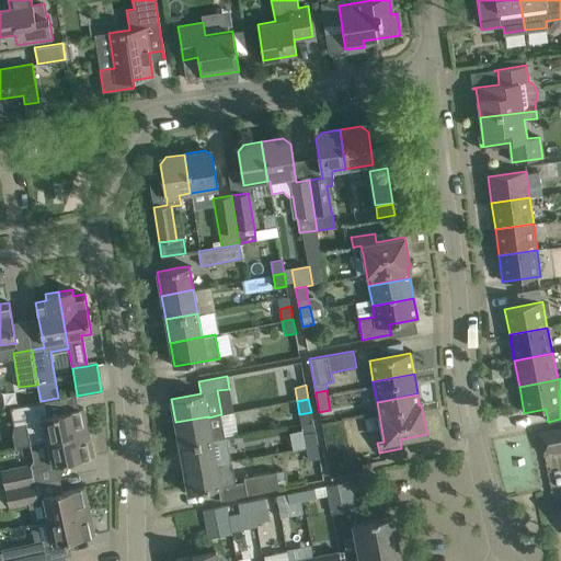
[(25,423),(30,445),(88,432),(82,408),(47,415),(45,401),(11,409),(14,425),(25,423)]
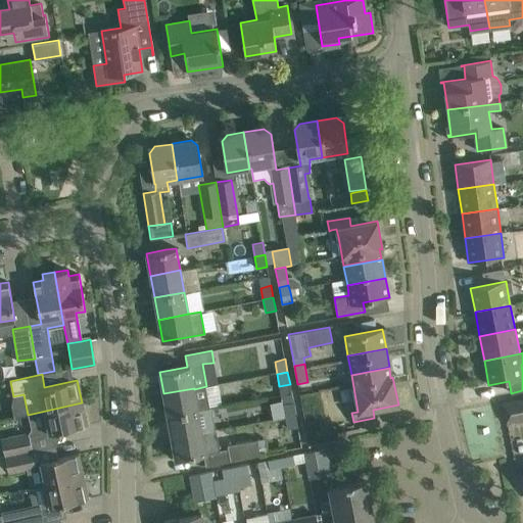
[(163,393),(168,416),(209,408),(206,386),(194,389),(194,388),(163,393)]
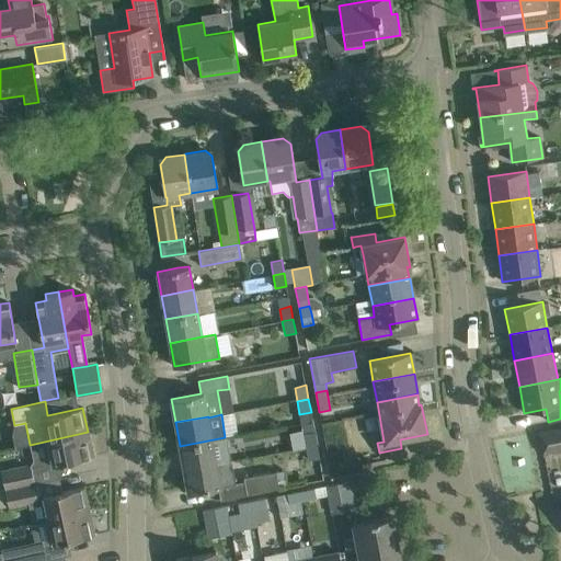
[(300,424),(302,435),(304,435),(304,434),(315,432),(312,422),(300,424)]
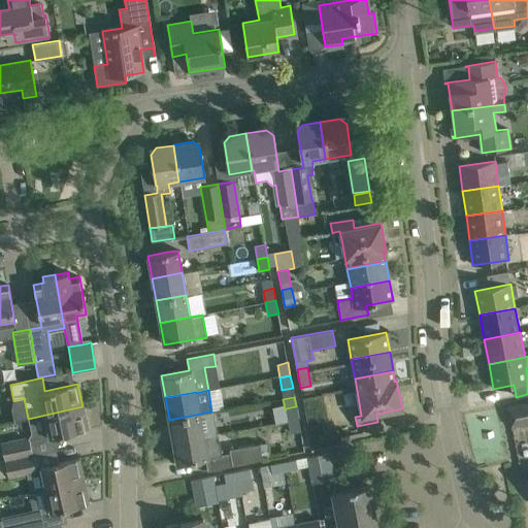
[(527,402),(506,406),(510,427),(527,424),(527,402)]
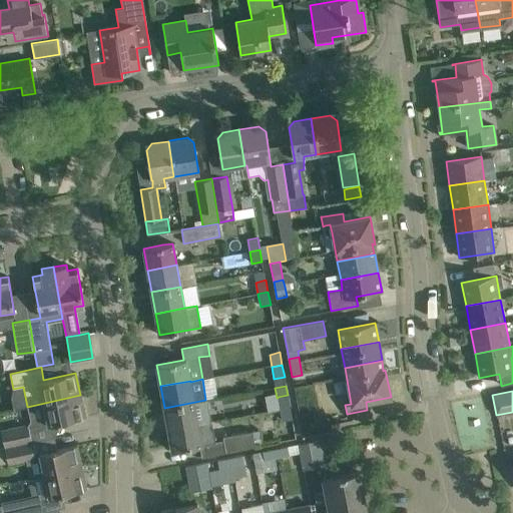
[(1,430),(4,447),(31,442),(28,429),(85,417),(80,395),(27,407),(30,421),(28,424),(1,430)]
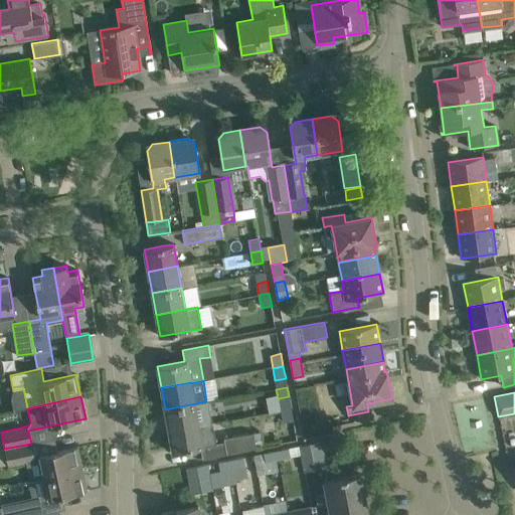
[(281,410),(291,408),(289,396),(279,398),(279,399),(281,410)]
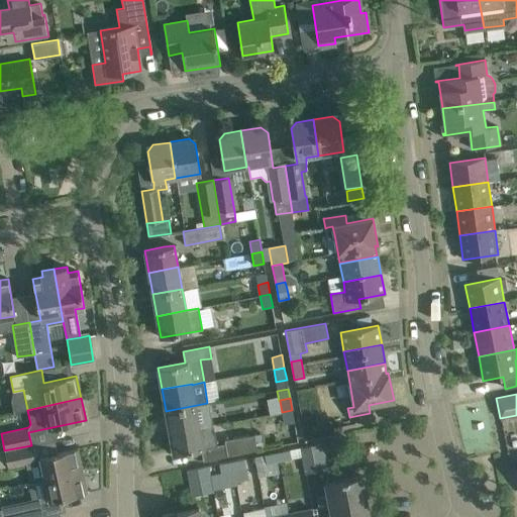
[(166,411),(169,433),(200,427),(196,406),(166,411)]
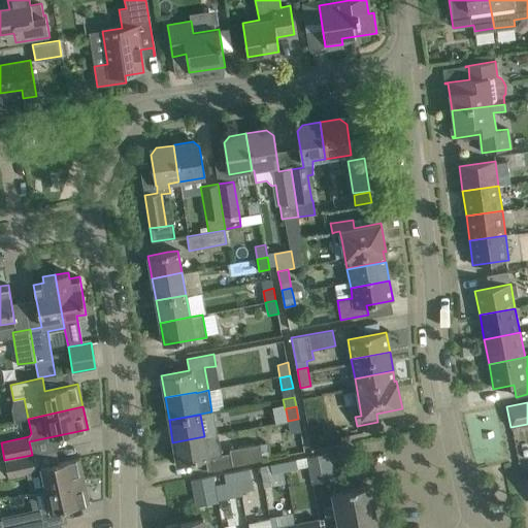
[(301,431),(298,419),(288,421),(290,433),(301,431)]
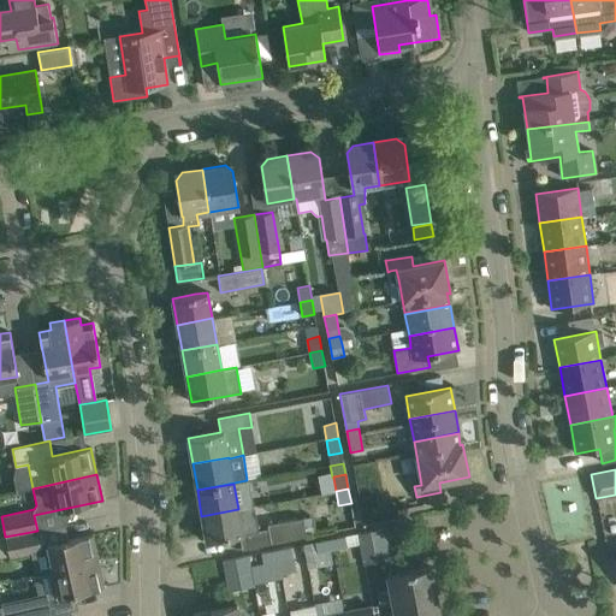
[(259,531),(254,507),(238,509),(201,516),(206,542),(230,538),(243,535),(242,534),(259,531)]
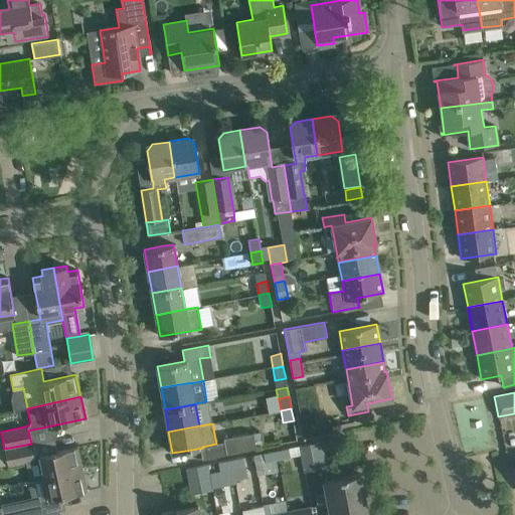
[(256,449),(253,433),(222,439),(225,455),(256,449)]
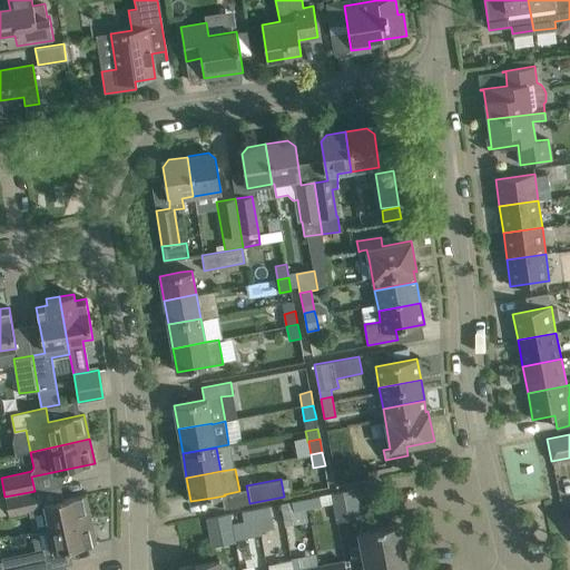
[(336,522),(360,518),(354,489),(331,493),(333,507),(336,522)]
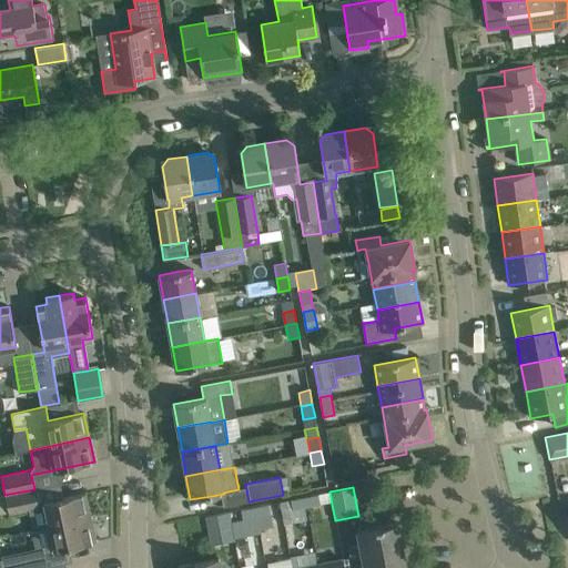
[(34,489),(4,495),(9,515),(29,511),(33,529),(90,518),(84,494),(38,504),(34,489)]
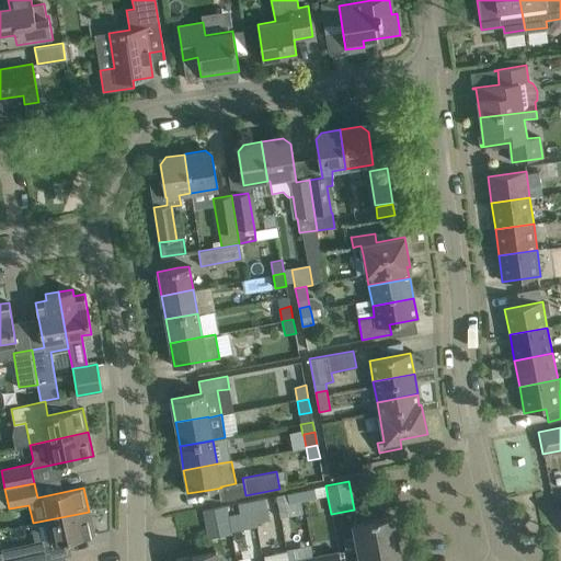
[(325,485),(315,489),(316,499),(317,501),(328,499),(325,485)]
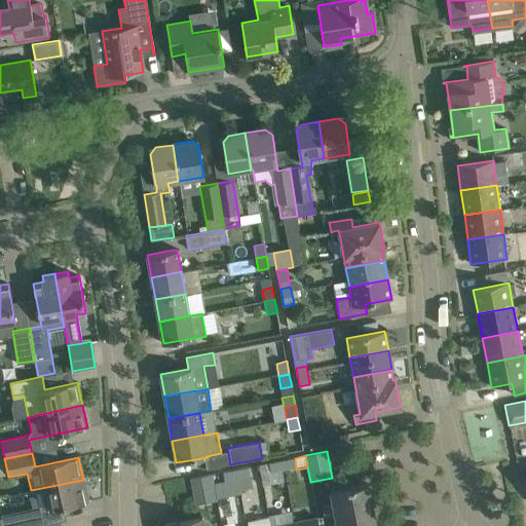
[(295,458),(283,460),(284,470),(296,467),(295,458)]
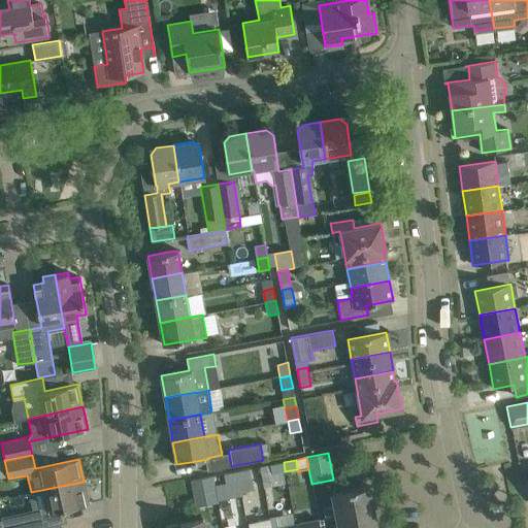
[(285,471),(284,462),(270,464),(271,473),(285,471)]
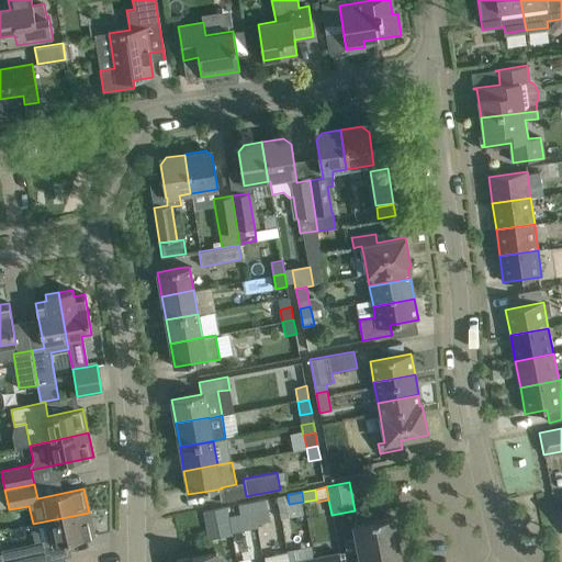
[(266,498),(253,502),(254,512),(256,523),(270,520),(266,498)]
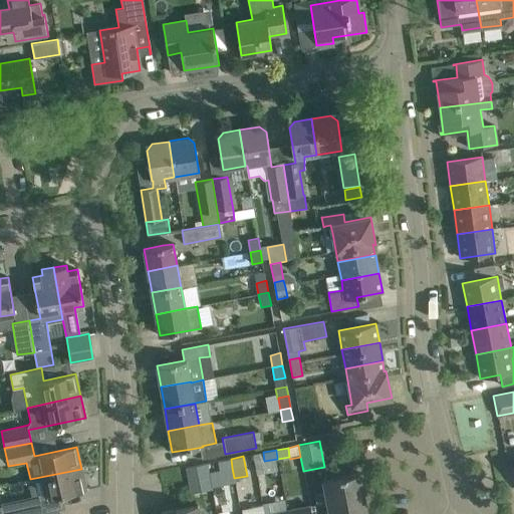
[(219,471),(232,468),(231,459),(218,461),(219,471)]
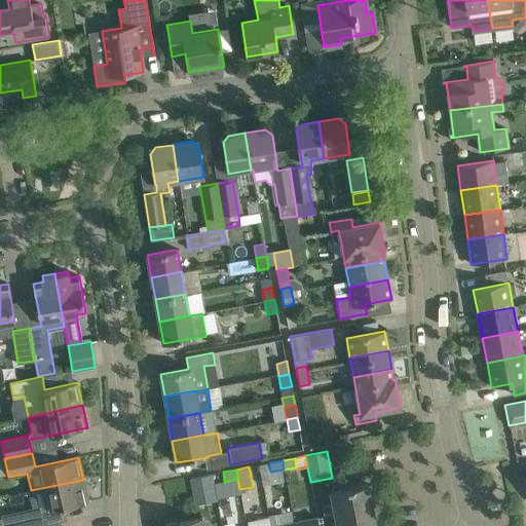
[(190,479),(195,504),(217,500),(212,475),(190,479)]
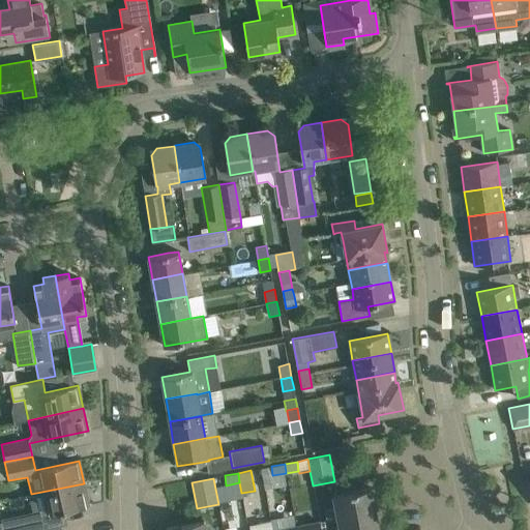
[(1,519),(3,529),(40,529),(48,529),(45,516),(88,506),(84,483),(31,494),(34,511),(1,519)]
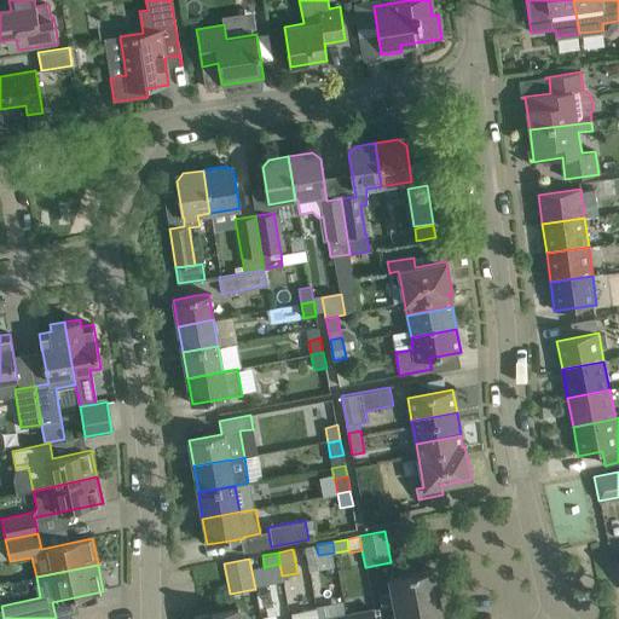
[(389,578),(392,595),(437,586),(433,570),(389,578)]
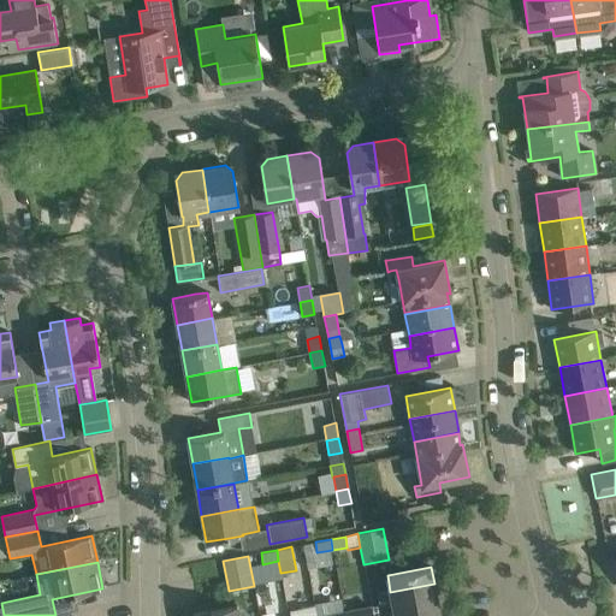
[(390,592),(394,610),(437,600),(434,584),(390,592)]
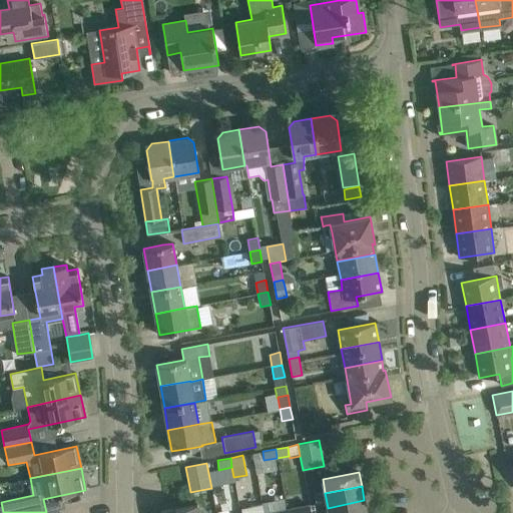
[(328,508),(329,512),(366,512),(364,500),(328,508)]
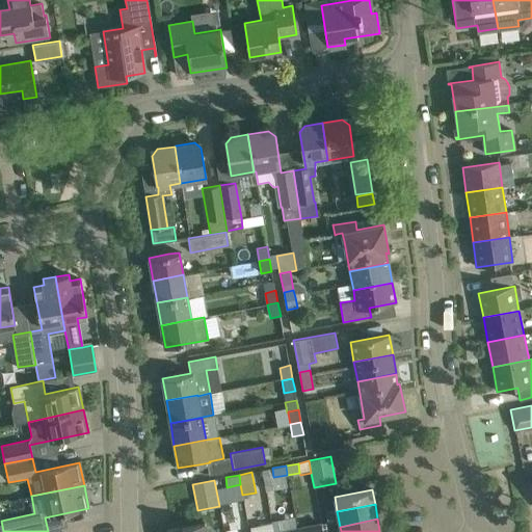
[(167,530),(167,531),(206,531),(205,523),(167,530)]
